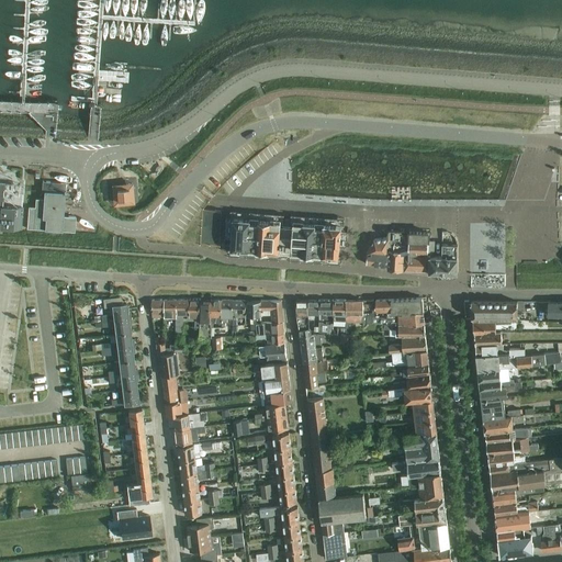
[(29,208),(27,215),(26,229),(75,233),(76,217),(63,216),(66,183),(42,181),(42,191),(44,192),(43,200),(35,199),(35,208),(29,208)]
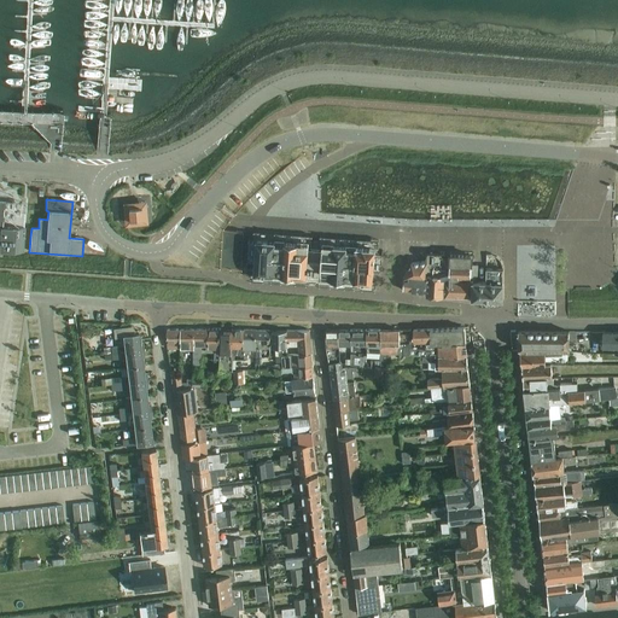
[(145,202),(123,204),(126,226),(146,223),(145,202)]
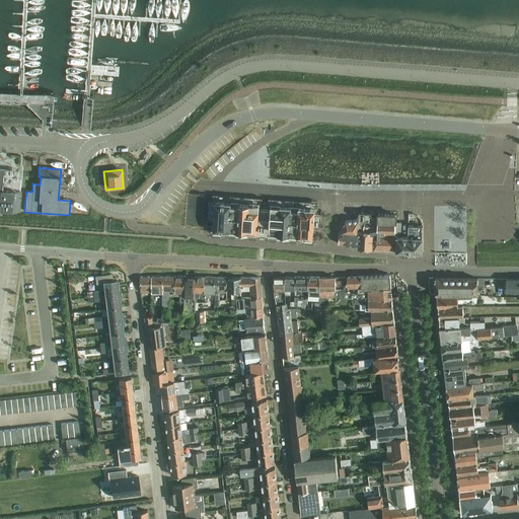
[(0,209),(18,211),(20,191),(19,191),(20,179),(4,178),(5,172),(0,171),(0,209)]
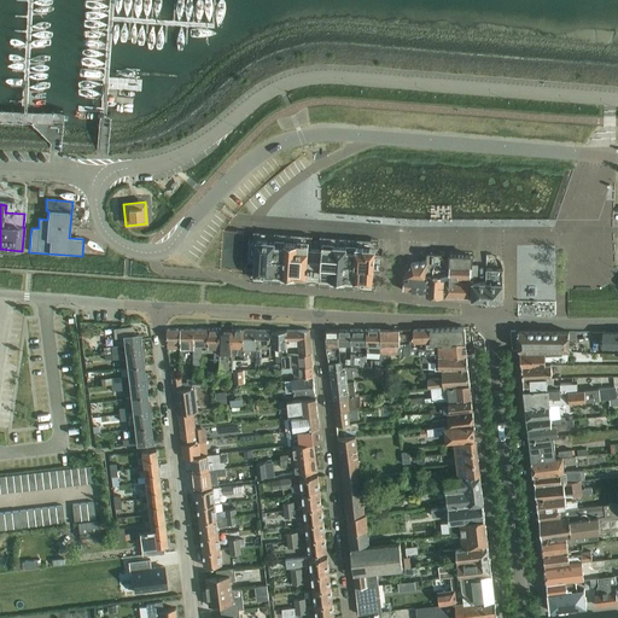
[(223,232),(220,269),(240,270),(242,261),(243,232),(233,232),(223,231),(223,232)]
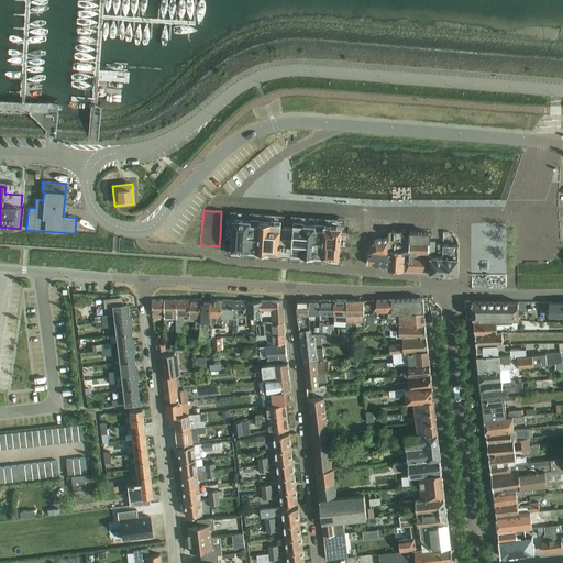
[(233,219),(231,254),(278,257),(279,253),(291,254),(291,258),(339,262),(340,246),(342,227),(294,223),(294,228),(280,227),(280,222),(233,219)]
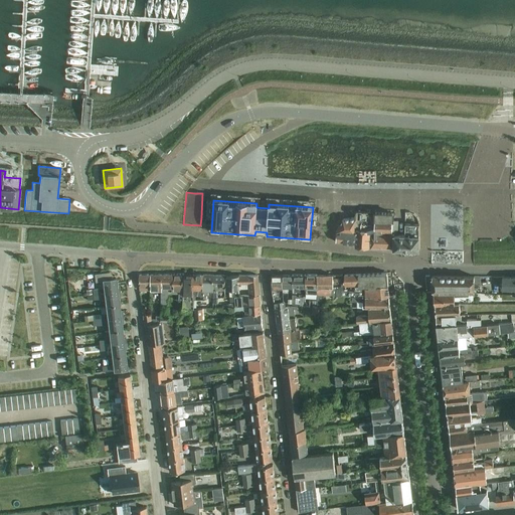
[(392,220),(392,219),(392,213),(356,212),(355,218),(355,223),(355,229),(366,230),(366,232),(369,232),(369,247),(393,248),(393,235),(393,233),(391,233),(391,231),(398,231),(398,221),(392,220)]
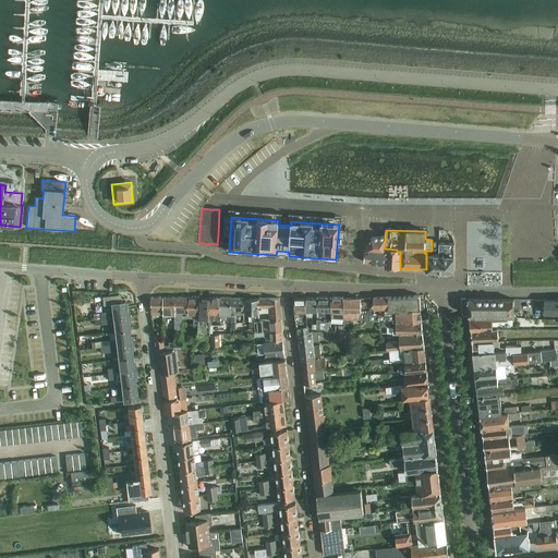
[(384,264),(385,249),(385,242),(385,237),(372,238),(364,252),(363,263),(384,264)]
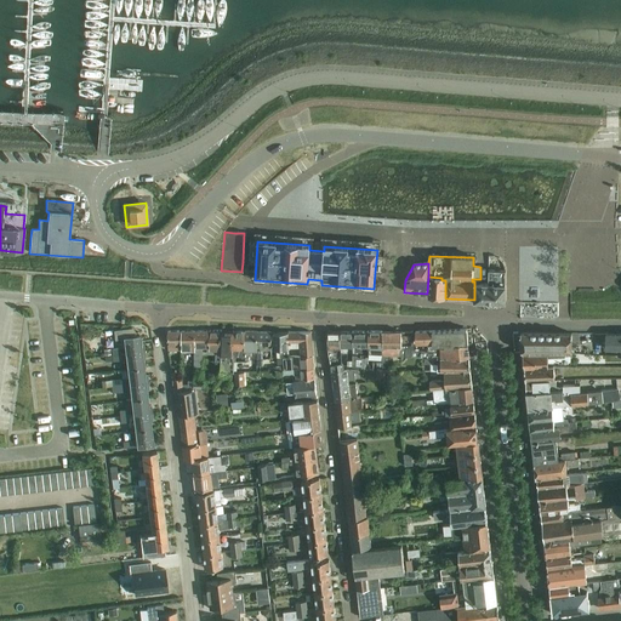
[(474,284),(474,300),(474,301),(505,302),(505,271),(488,271),(488,285),(474,284)]
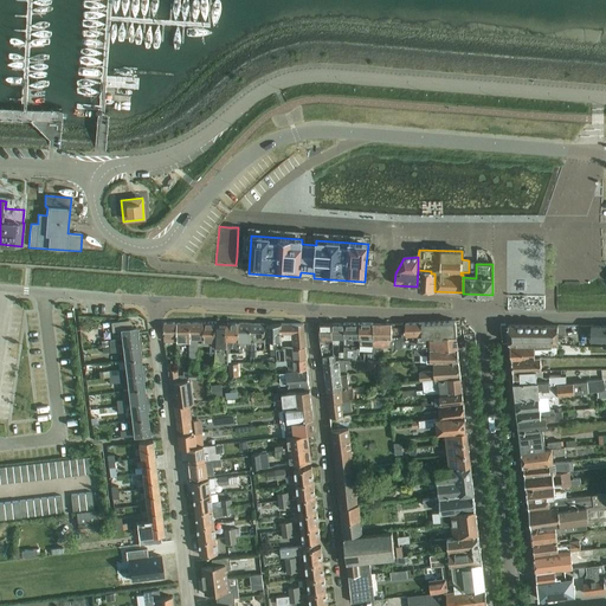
[(417,290),(434,291),(434,274),(431,274),(431,271),(418,270),(417,287),(417,290)]
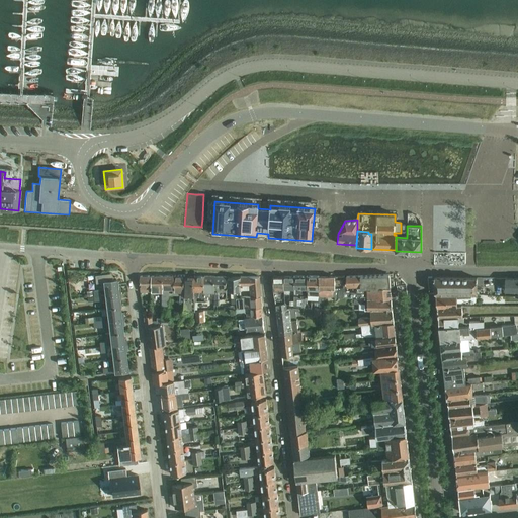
[(114,265),(105,266),(106,274),(114,273),(114,265)]
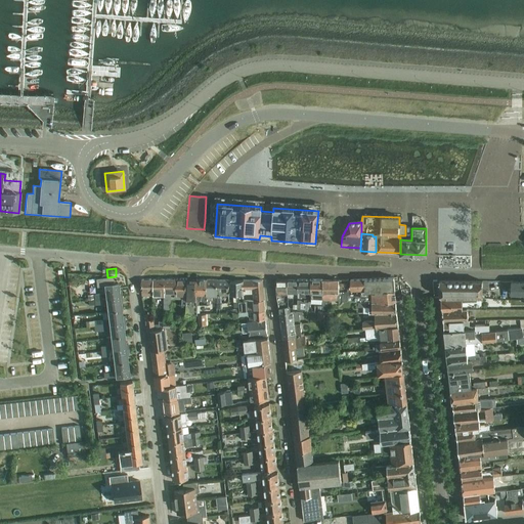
[(105,293),(119,292),(118,285),(114,285),(113,277),(96,279),(97,287),(104,287),(105,293)]
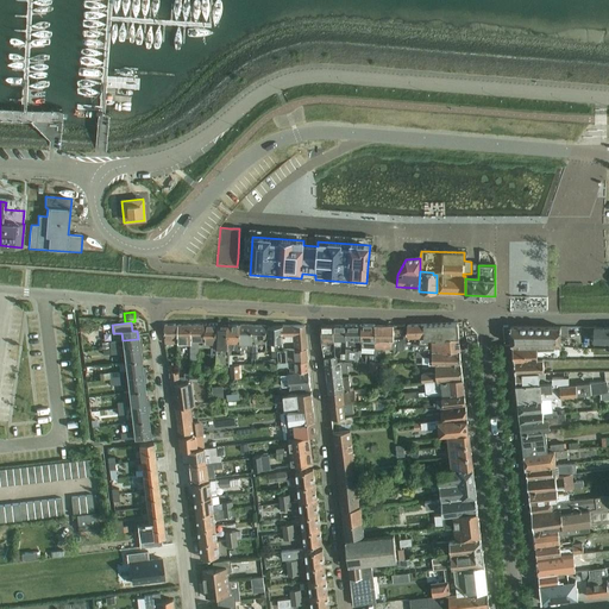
[(446,338),(458,338),(457,324),(407,325),(408,337),(419,337),(419,343),(424,344),(432,343),(432,340),(446,340),(446,338)]
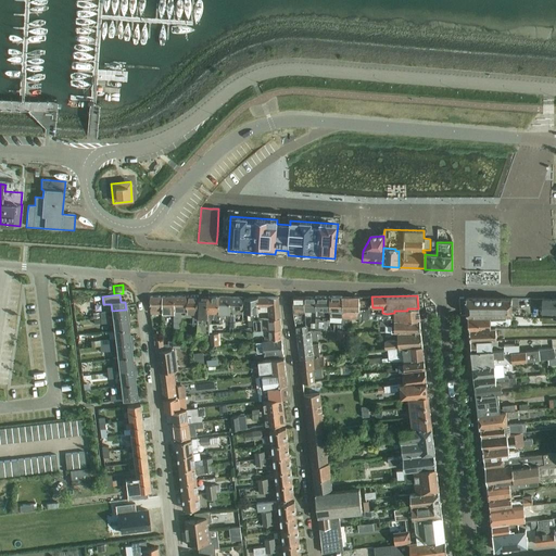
[(163,313),(174,313),(174,297),(162,298),(163,313)]
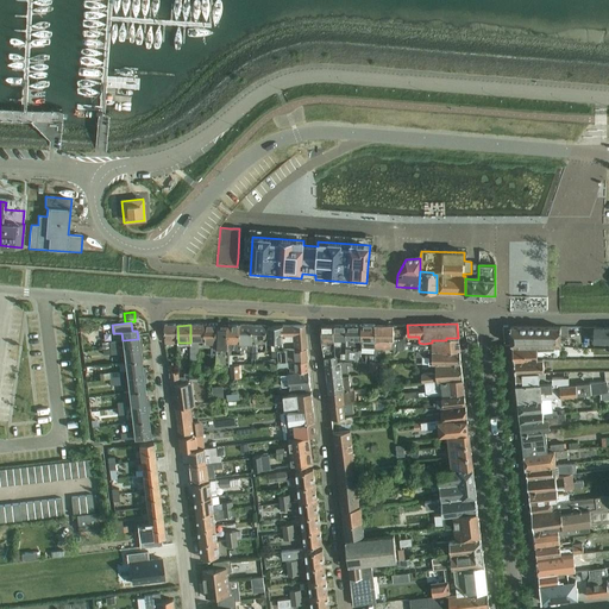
[(206,347),(206,343),(206,325),(190,325),(190,343),(190,359),(198,360),(199,343),(202,343),(202,345),(202,347),(206,347)]
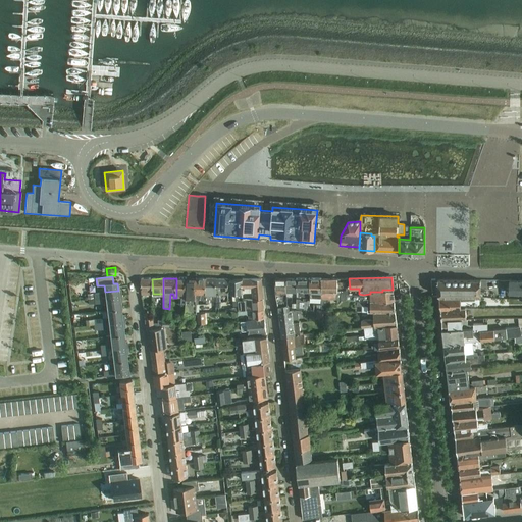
[(180,304),(185,304),(186,300),(186,278),(176,278),(176,294),(176,298),(181,298),(180,304)]
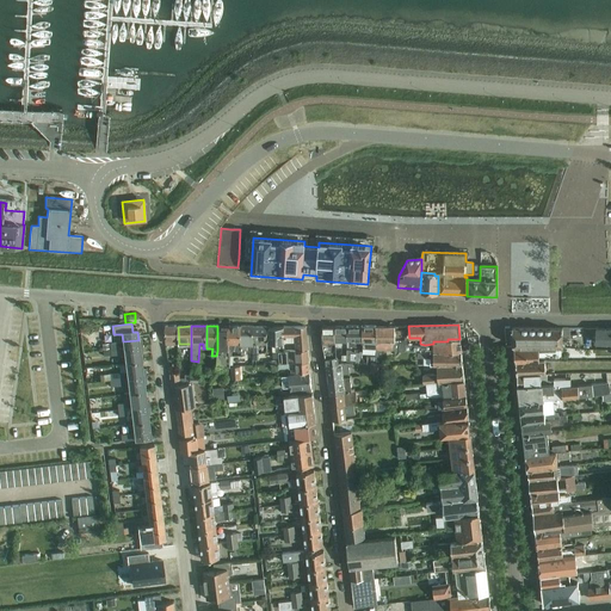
[(229,351),(229,326),(217,326),(217,351),(216,356),(216,368),(230,368),(229,357),(229,351)]
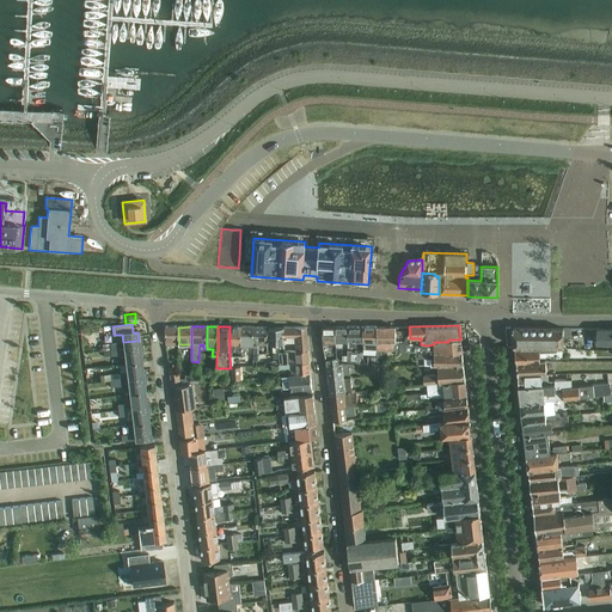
[(242,352),(242,328),(230,326),(230,352),(242,352)]
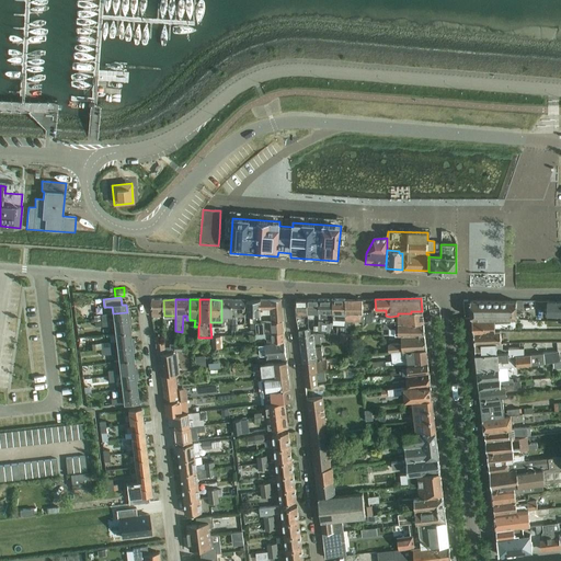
[(374,315),(374,312),(374,307),(373,299),(351,300),(345,300),(345,313),(374,315)]
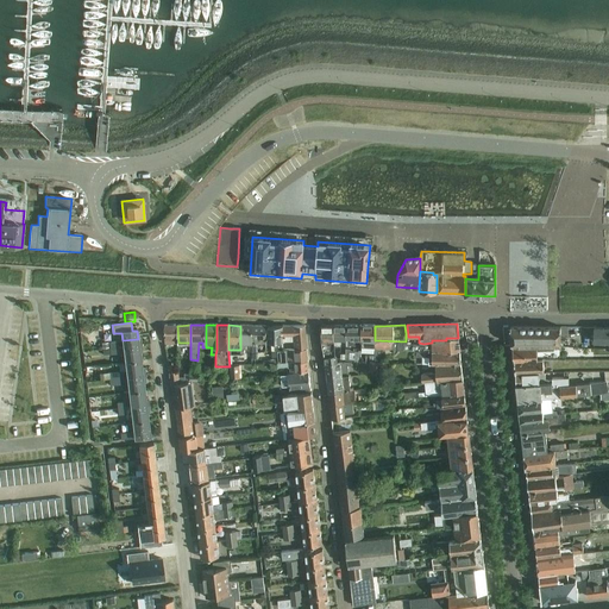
[(179,344),(179,343),(177,326),(164,326),(164,344),(179,344)]
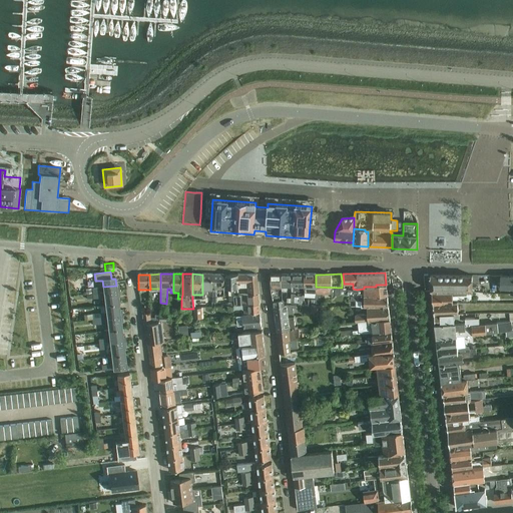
[(212,290),(212,275),(202,275),(202,295),(205,295),(205,294),(212,294),(212,290)]
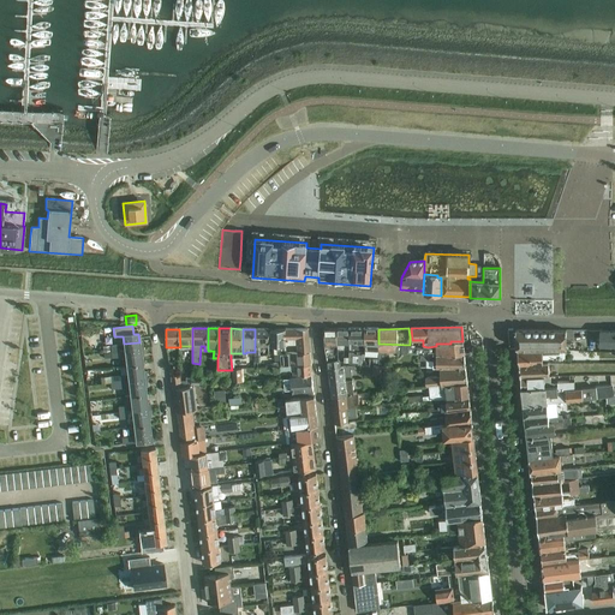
[(255,329),(255,347),(268,347),(269,329),(255,329)]
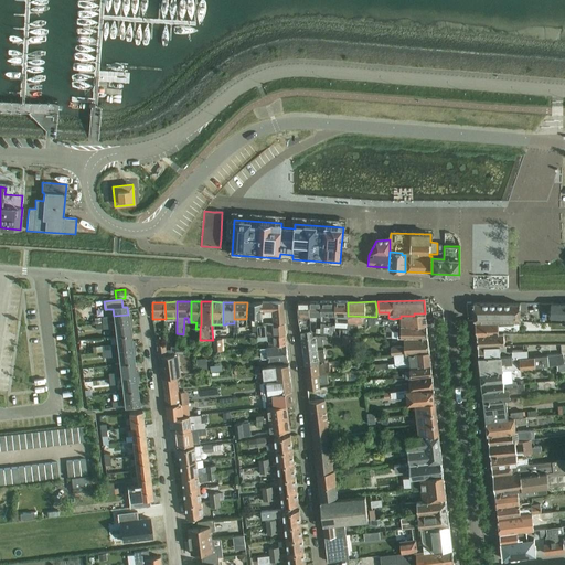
[(263,326),(262,315),(262,302),(248,304),(248,318),(255,318),(255,326),(263,326)]
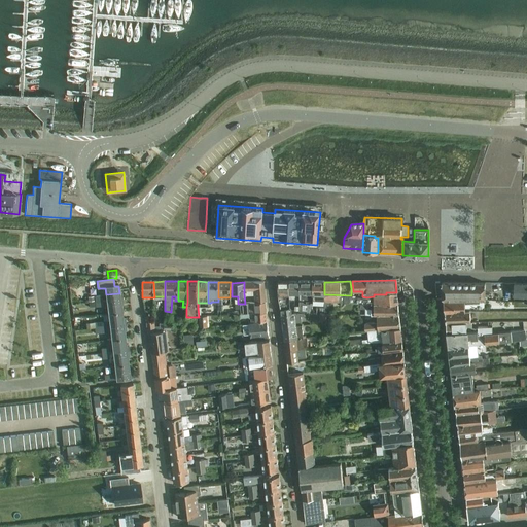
[(254,303),(265,302),(264,282),(244,282),(244,293),(246,293),(246,291),(254,291),(254,303)]
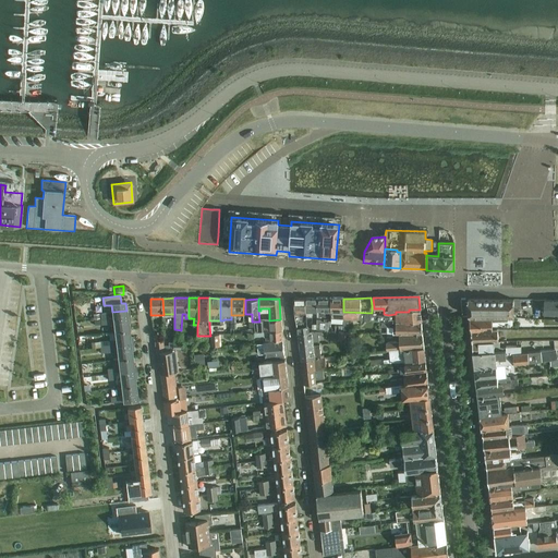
[(306,318),(306,312),(305,299),(294,299),(294,311),(296,324),(298,334),(310,331),(308,326),(307,326),(306,318)]
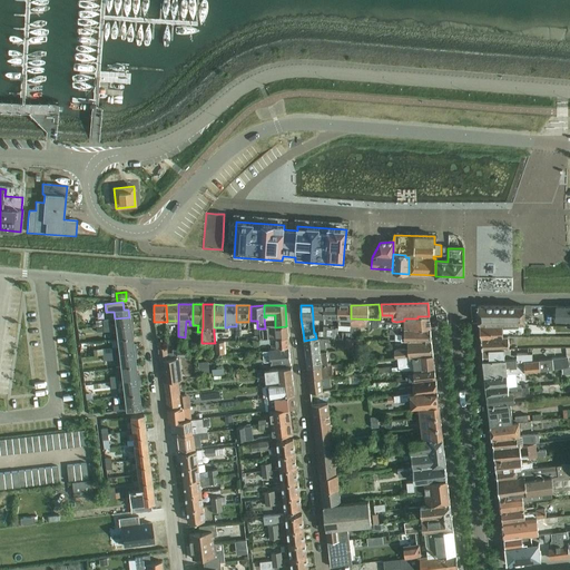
[(324,325),(324,318),(323,305),(312,305),(313,318),(313,325),(318,325),(318,336),(324,335),(324,325)]
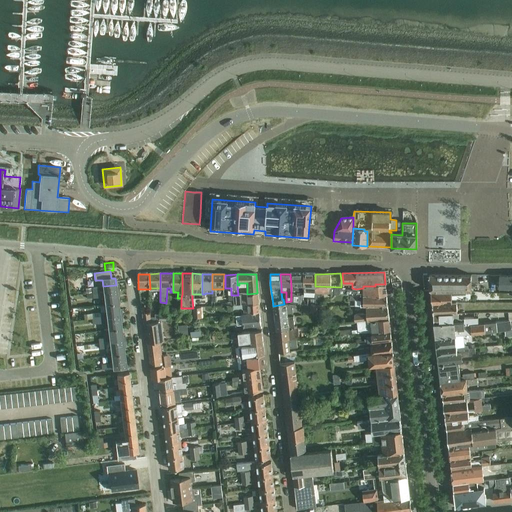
[(304,293),(305,286),(304,286),(303,274),(290,274),(291,286),(298,286),(298,293),(302,293),(304,293)]
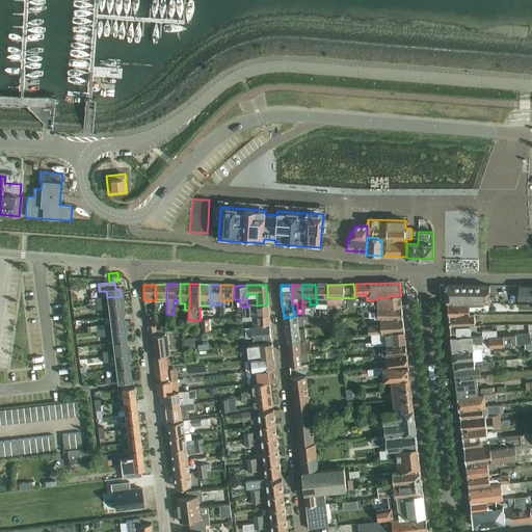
[(327,297),(327,285),(315,285),(316,297),(317,297),(316,304),(314,304),(313,308),(320,309),(320,301),(325,302),(325,304),(327,304),(327,297)]
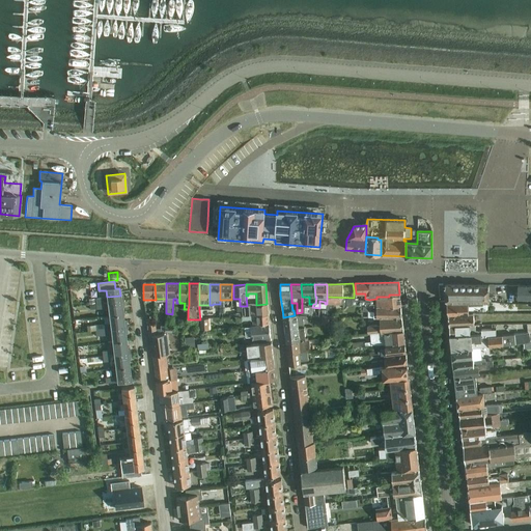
[(446,301),(473,301),(488,301),(488,285),(445,285),(445,289),(446,301)]
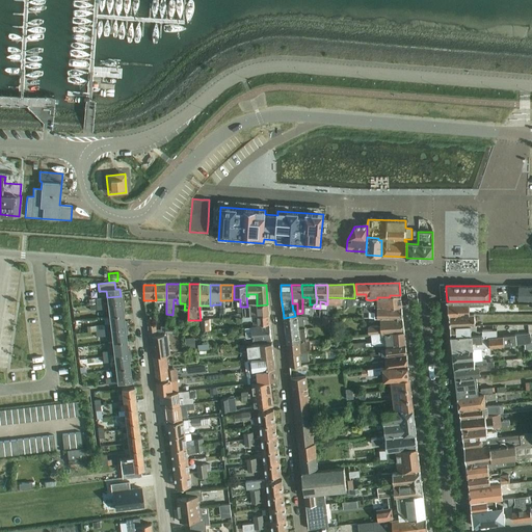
[(531,298),(531,286),(519,286),(519,298),(531,298)]
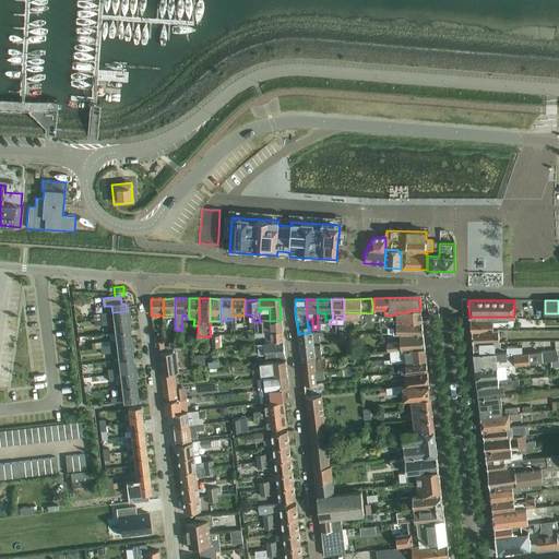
[(90,304),(82,306),(84,312),(92,310),(90,304)]
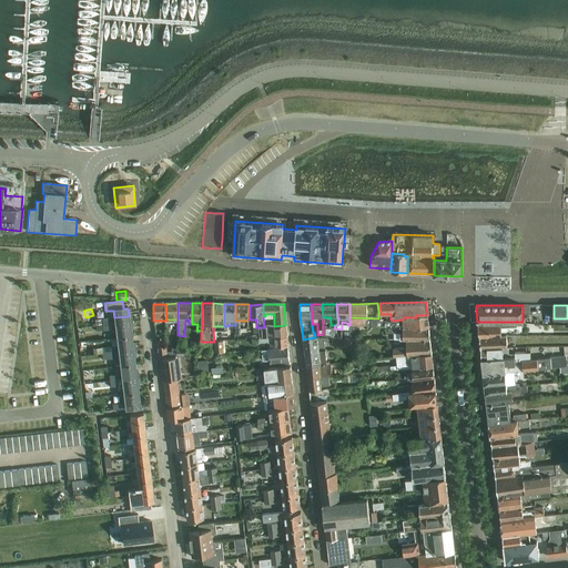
[(403,327),(429,327),(427,315),(416,315),(416,317),(403,317),(403,320),(395,321),(391,320),(387,320),(384,320),(381,320),(378,316),(378,318),(350,317),(350,325),(350,331),(351,331),(350,336),(356,336),(357,325),(365,326),(375,326),(393,326),(403,327)]
